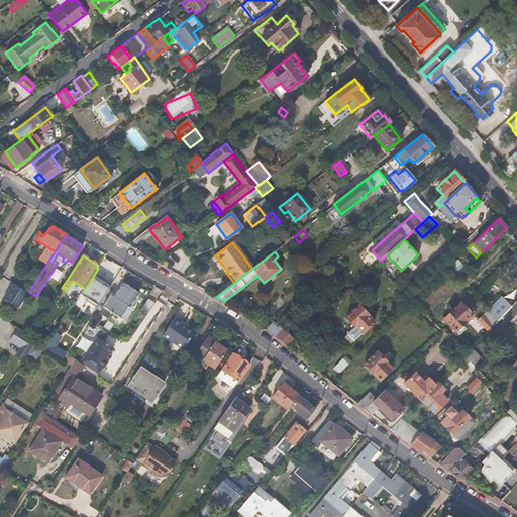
[(328,261),(319,269),(323,273),(332,266),(328,261)]
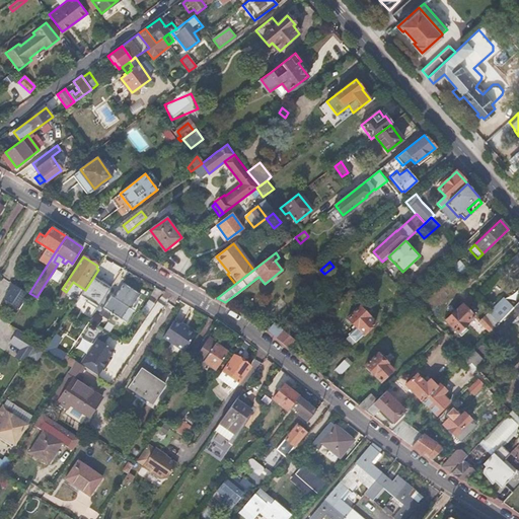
[(456,262),(448,271),(456,279),(465,271),(456,262)]
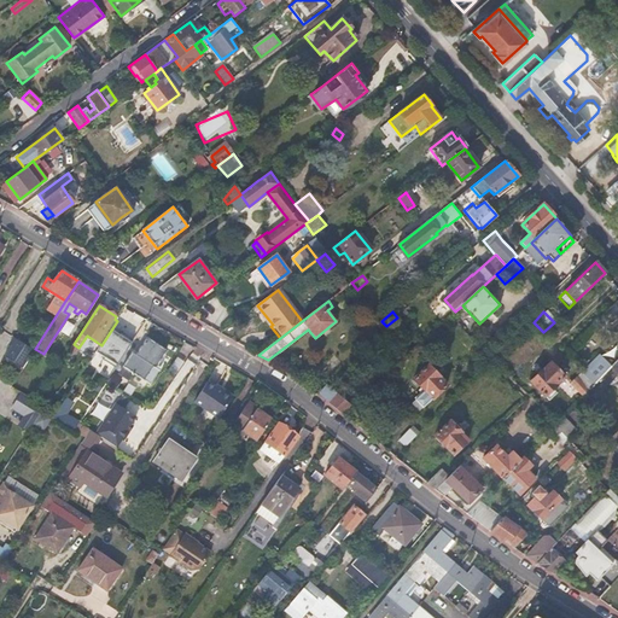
[(111,373),(118,363),(116,362),(136,333),(128,327),(109,356),(110,357),(104,368),(111,373)]
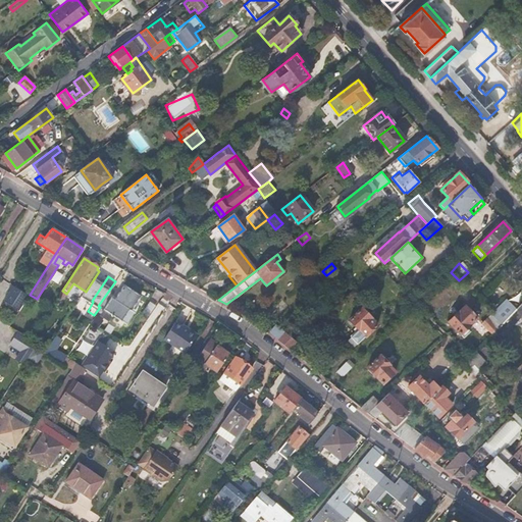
[(13,286),(10,292),(4,302),(19,311),(29,296),(13,286)]
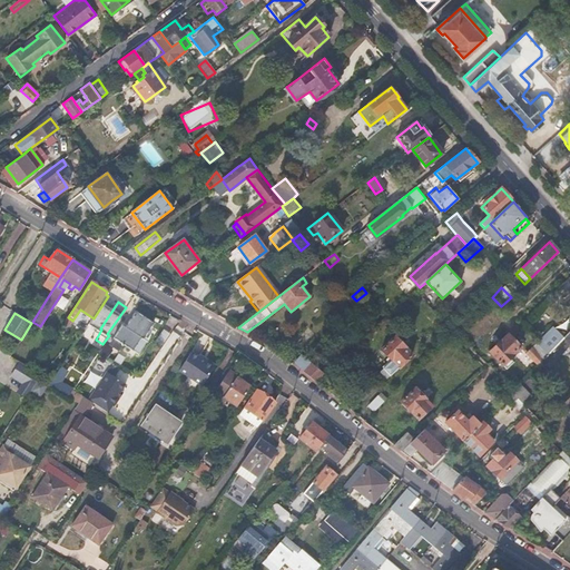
[(147,341),(158,326),(139,314),(129,328),(126,327),(112,346),(123,354),(127,347),(141,357),(150,343),(147,341)]
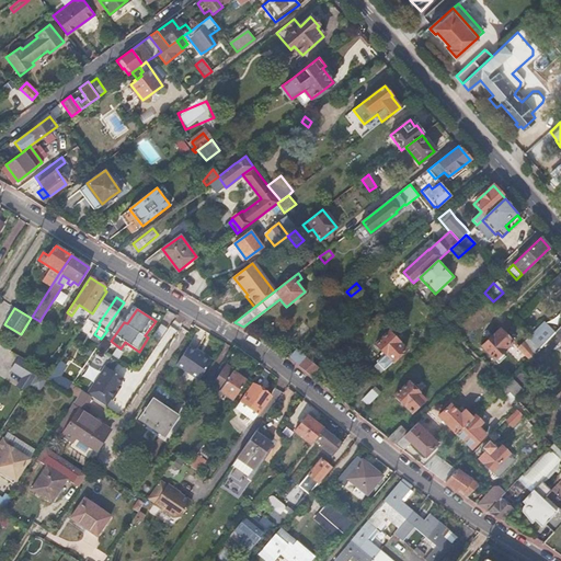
[(382,311),(370,321),(375,325),(380,321),(382,323),(388,318),(382,311)]
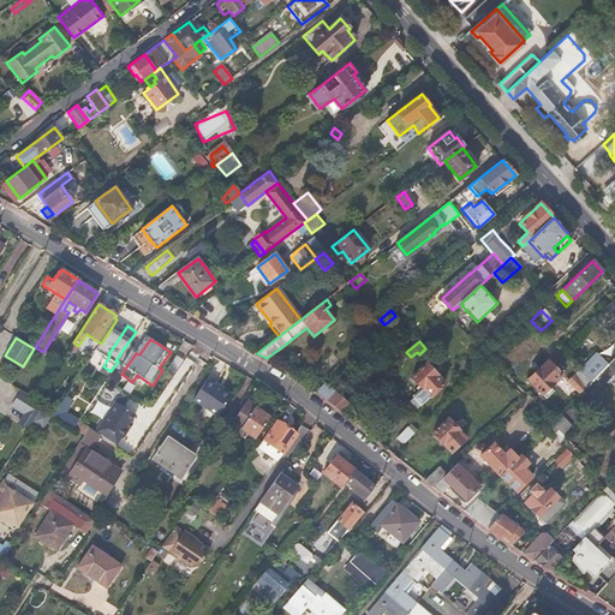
[(603,353),(591,365),(599,374),(611,362),(603,353)]
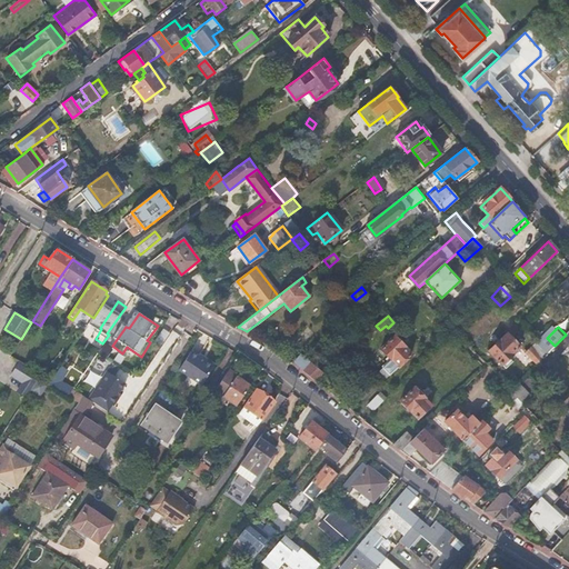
[(156,341),(162,346),(170,333),(162,329),(156,341)]
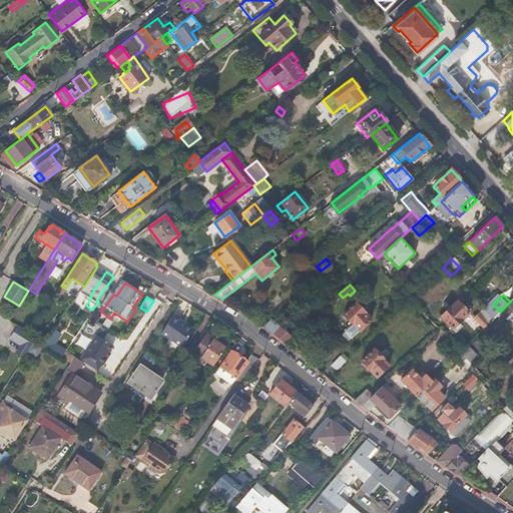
[(453,329),(469,313),(456,301),(451,306),(450,306),(440,316),(453,329)]
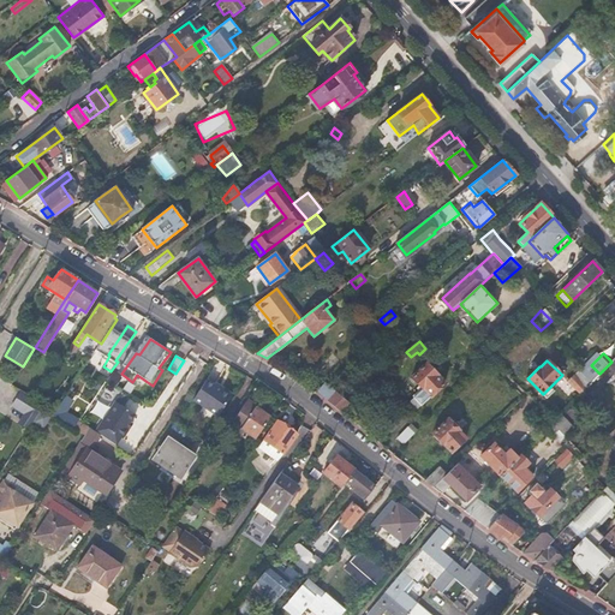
[(427,362),(411,377),(423,389),(413,398),(421,405),(430,395),(431,396),(445,383),(437,375),(439,374),(427,362)]
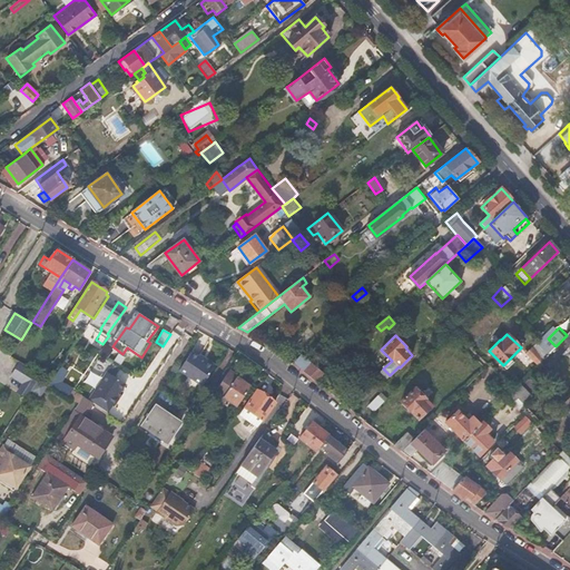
[(526,354),(537,365),(548,355),(536,343),(526,354)]
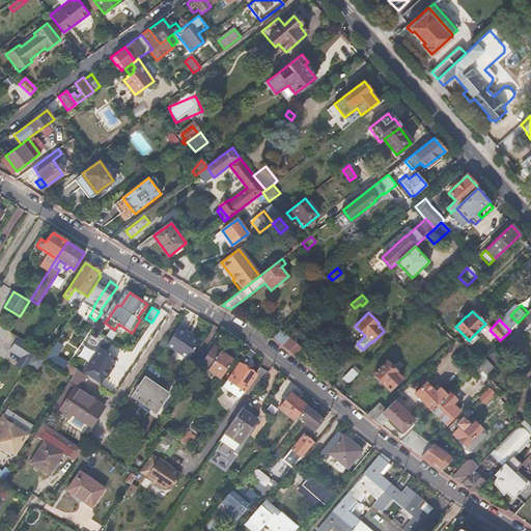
[(192,335),(187,332),(180,327),(168,344),(189,358),(200,340),(199,339),(199,337),(194,333),(192,335)]
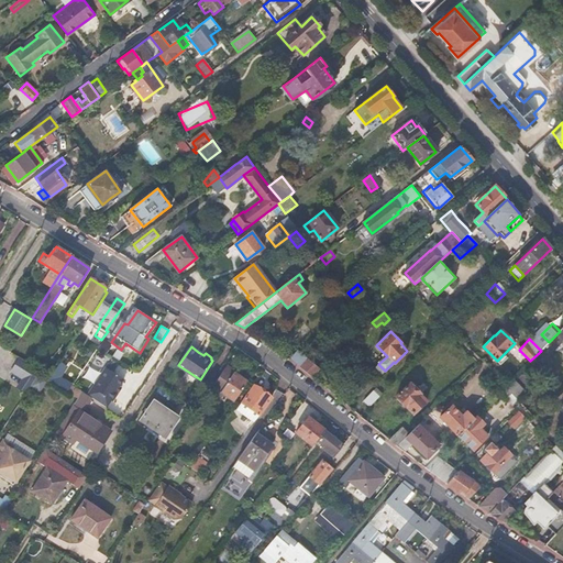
[(289,357),(312,377),(321,368),(297,349),(289,357)]
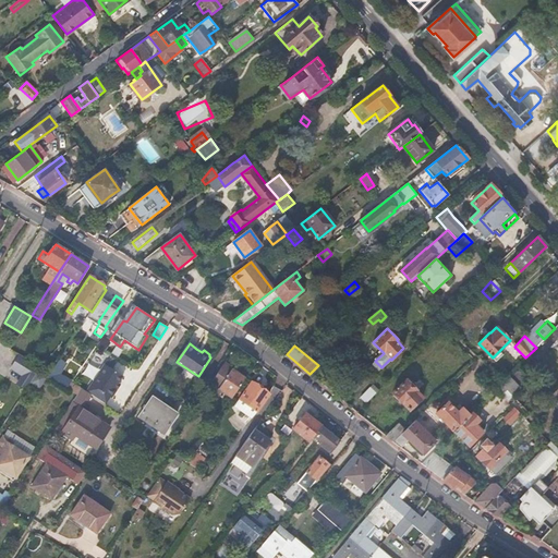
[(100,365),(104,358),(94,353),(91,361),(100,365)]
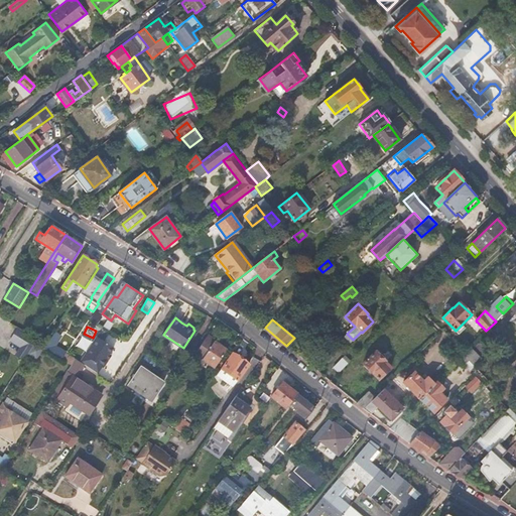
[(19,329),(18,328),(10,341),(20,348),(17,354),(22,357),(21,359),(24,362),(35,345),(27,340),(30,336),(19,329)]
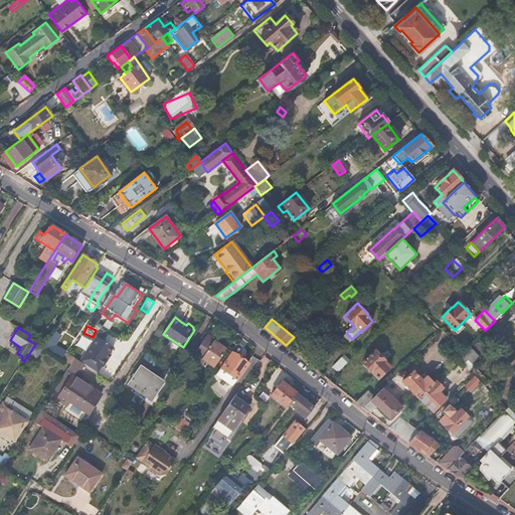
[(55,331),(44,348),(61,359),(64,355),(51,347),(59,333),(55,331)]
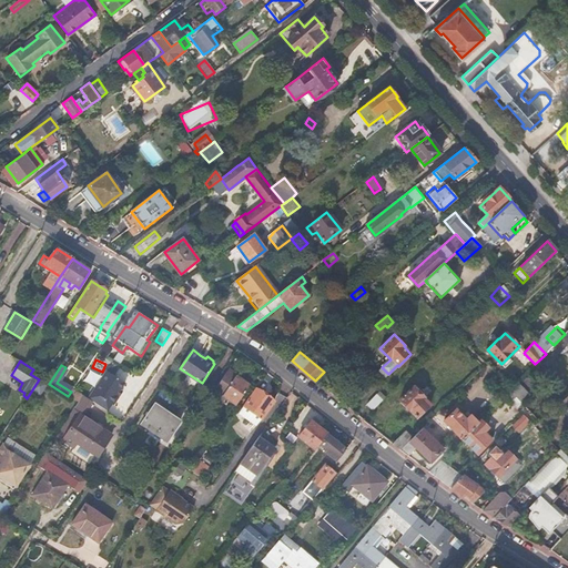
[(108,371),(89,397),(109,411),(113,404),(114,404),(120,396),(118,395),(122,389),(127,383),(108,371)]
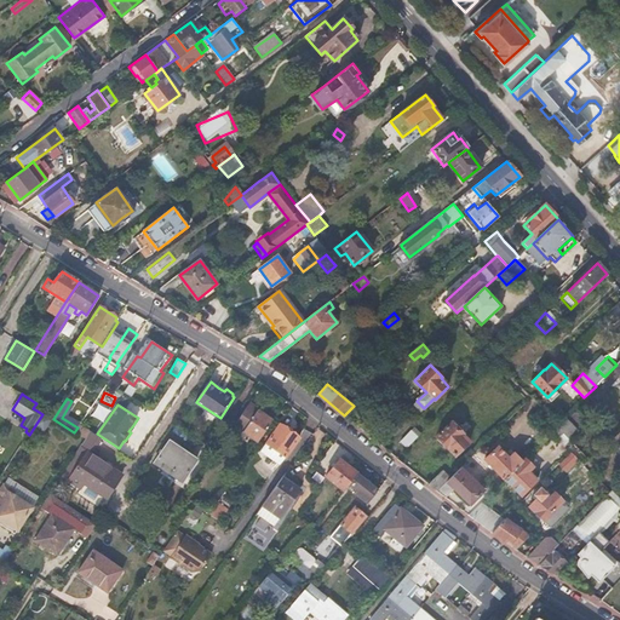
[(245,430),(258,411),(250,405),(236,424),(245,430)]
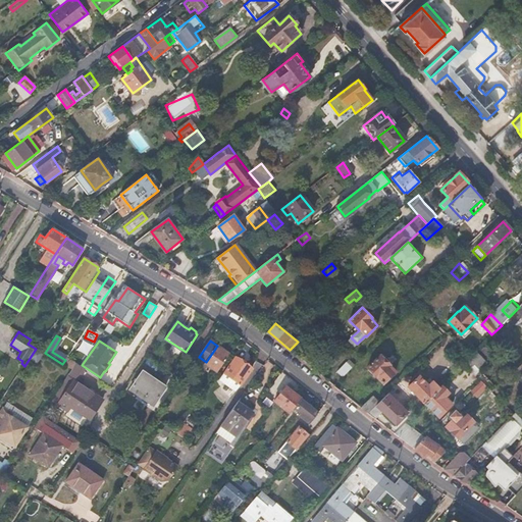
[(229,355),(217,346),(206,362),(204,366),(216,374),(229,355)]
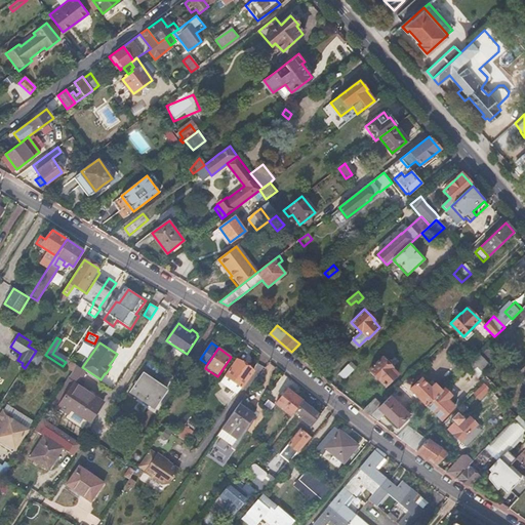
[(473,359),(466,366),(472,372),(477,367),(483,373),(489,366),(477,355),(473,359)]
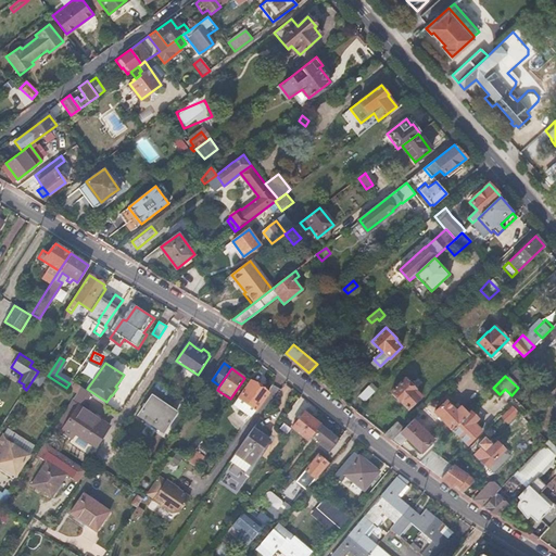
[(406,378),(391,392),(402,403),(402,402),(409,408),(422,396),(415,389),(416,388),(406,378)]
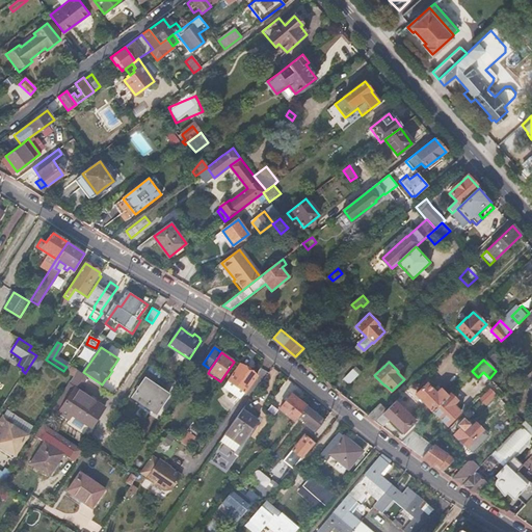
[(243,392),(245,394),(257,376),(240,365),(229,382),(243,392)]
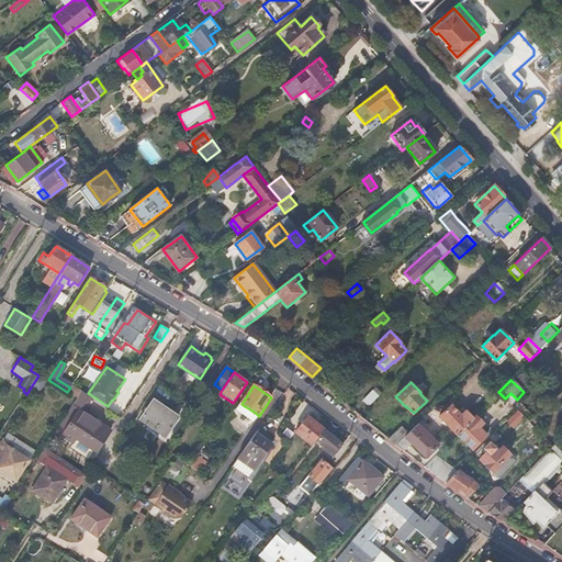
[(375,388),(363,400),(368,405),(381,393),(375,388)]
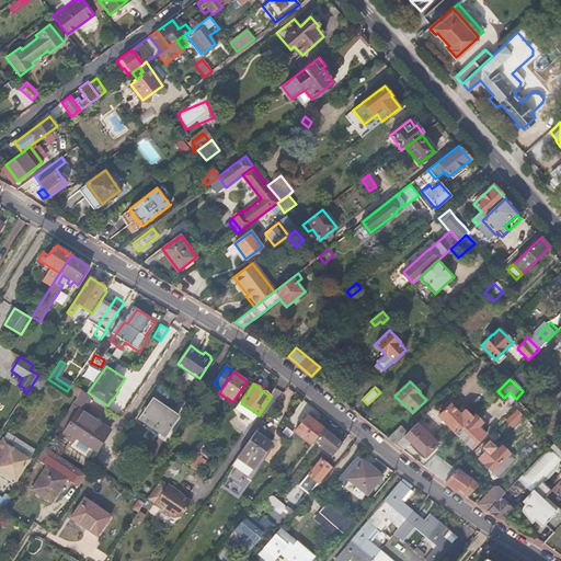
[(78,398),(70,392),(65,401),(72,407),(78,398)]
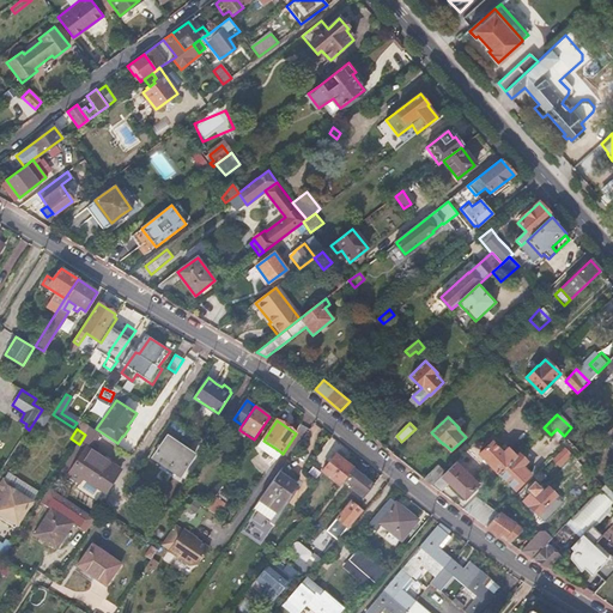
[(184,471),(198,450),(170,432),(157,451),(184,471)]
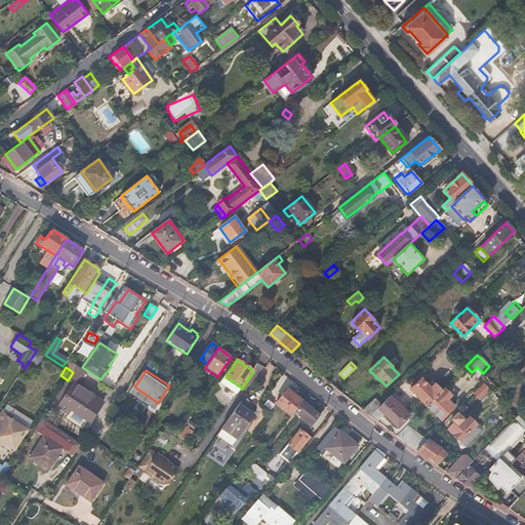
[(411,389),(427,405),(441,391),(436,386),(432,388),(422,378),(411,389)]
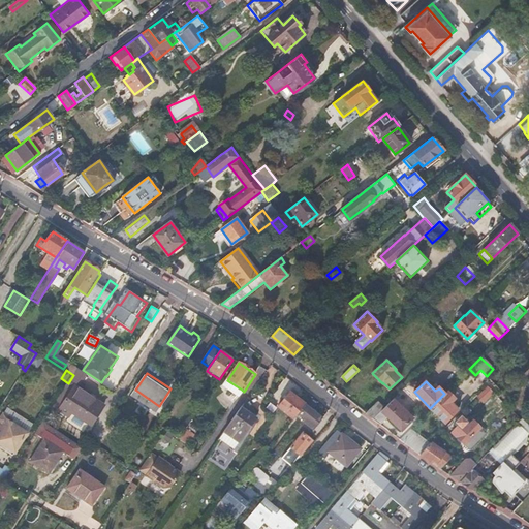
[(486,385),(476,395),(483,401),(492,392),(486,385)]
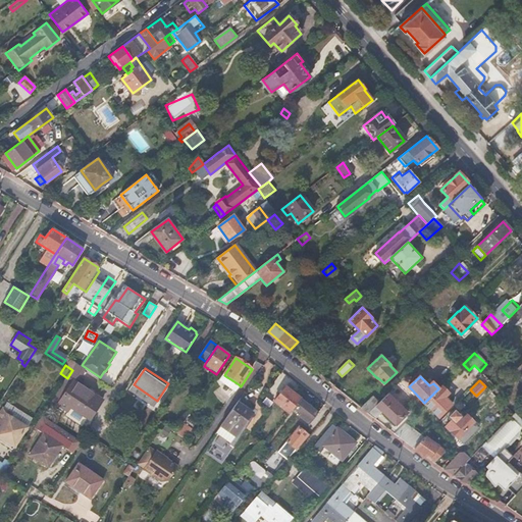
[(90,418),(102,400),(73,381),(58,405),(67,411),(71,406),(90,418)]
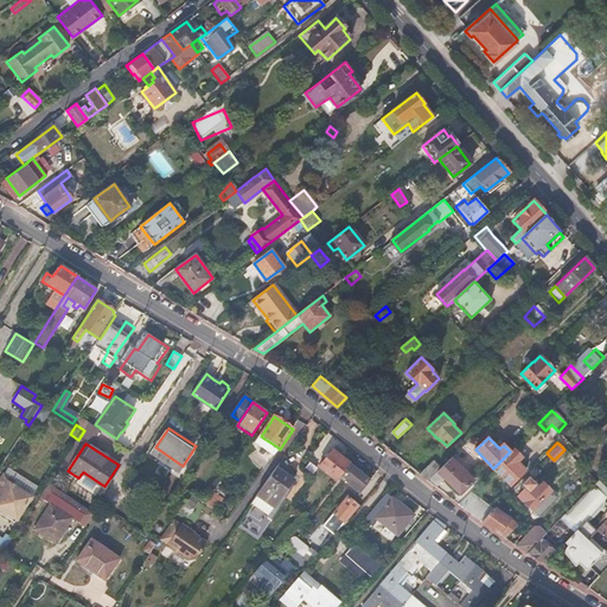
[(492,470),(510,486),(524,471),(517,462),(522,458),(512,449),(510,452),(493,468),(492,470)]
